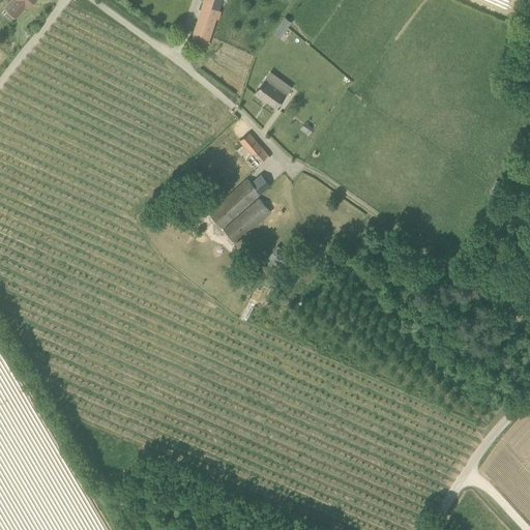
[(10,0),(5,7),(18,17),(27,5),(29,7),(34,0),(10,0)]
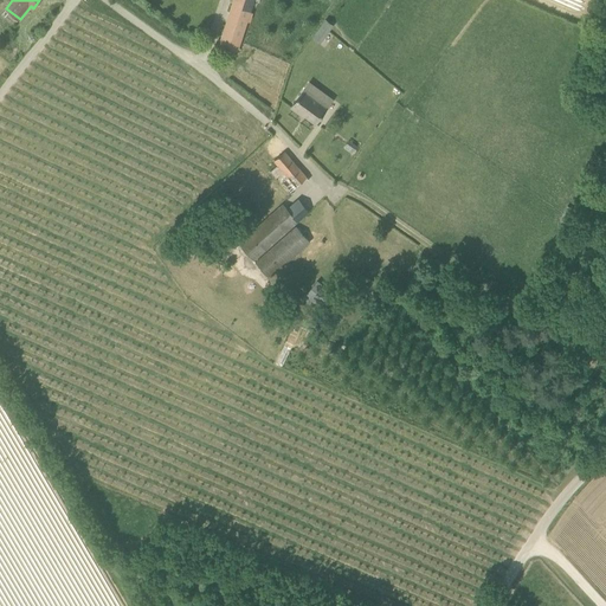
[(238,51),(255,0),(233,0),(219,44),(238,51)]
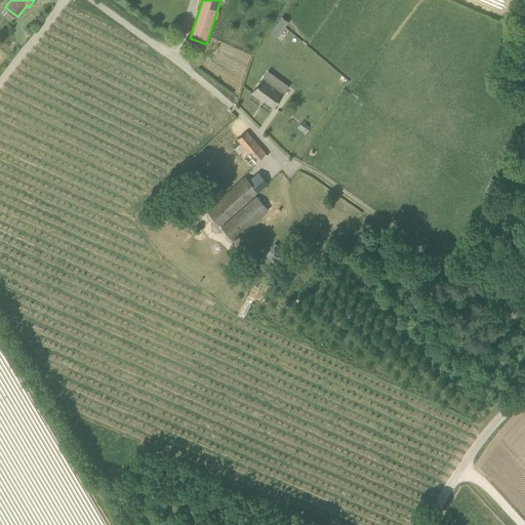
[(283,93),(264,78),(252,93),(259,98),(260,97),(274,107),(283,93)]
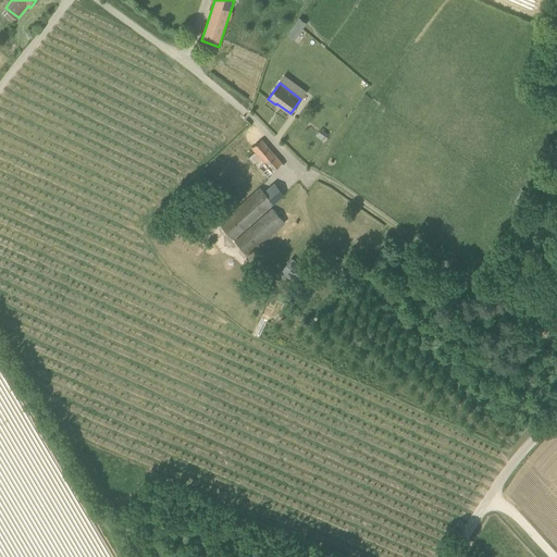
[(252,148),(256,151),(248,158),(258,169),(259,168),(279,190),(283,186),(288,193),(299,184),(262,139),(252,148)]
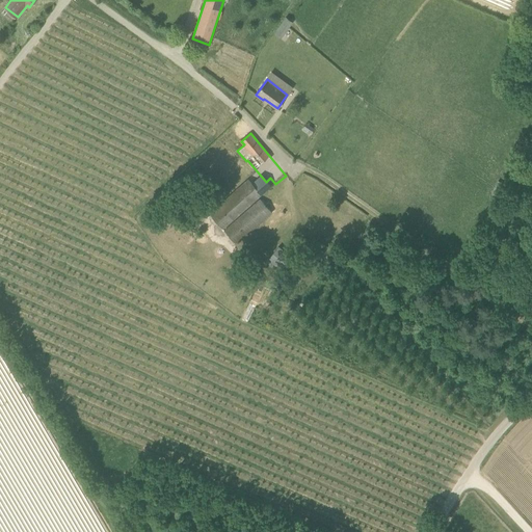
[(222,229),(262,193),(248,179),(210,214),(222,229)]
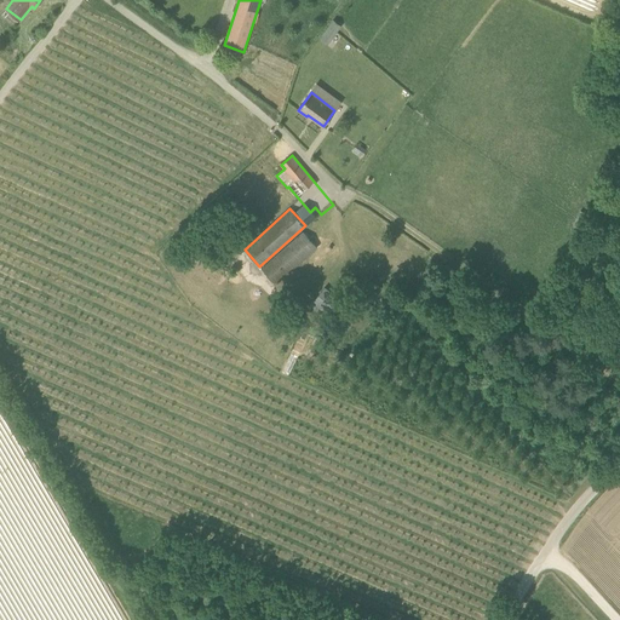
[(275,285),(317,247),(303,231),(262,269),(275,285)]
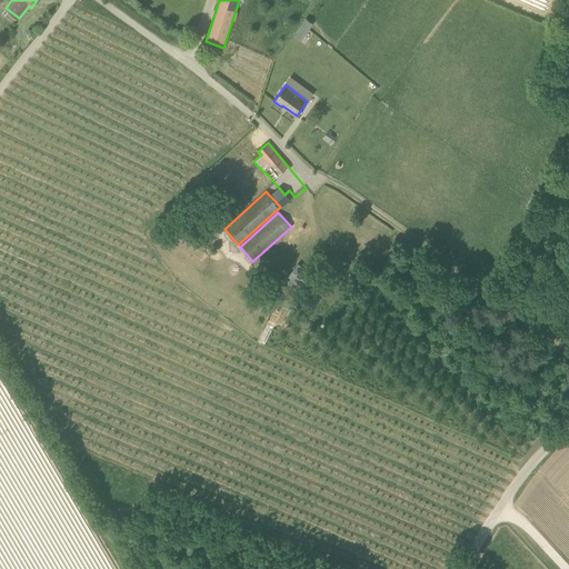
All buildings are outlined.
